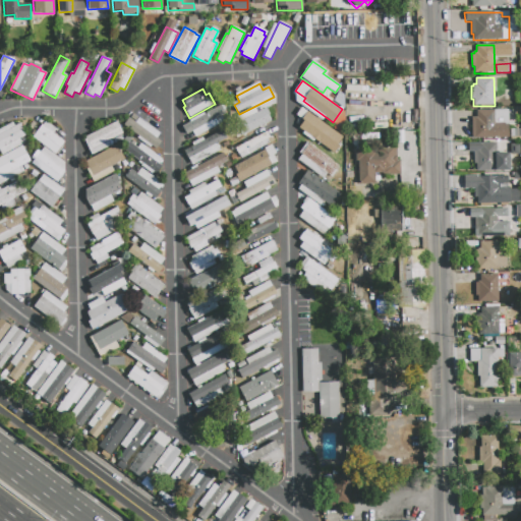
[(183,125),(222,106),(226,114),(216,119),(219,125),(190,139),(183,125)]
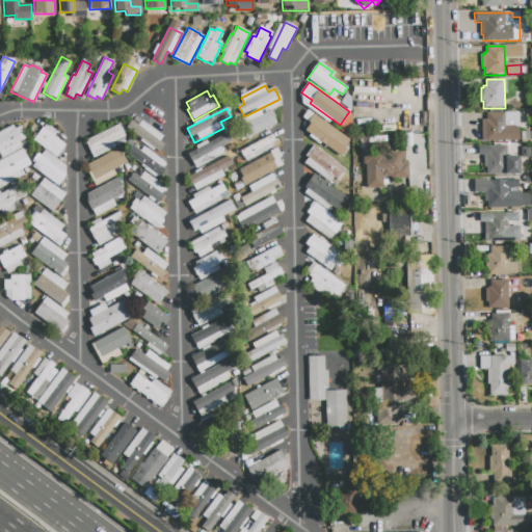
[(274,121),(268,124),(270,128),(246,140),(240,129),(250,124),(247,118),(268,108),(274,121)]
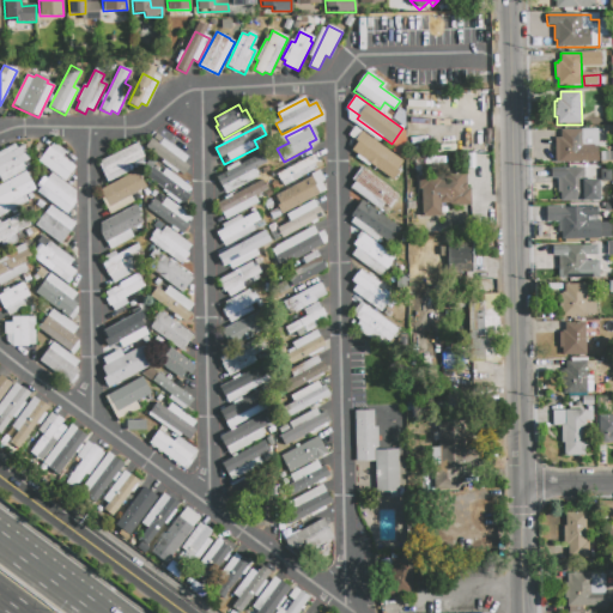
[(349,135),(354,127),(405,163),(392,180),(351,150),(357,141),(349,135)]
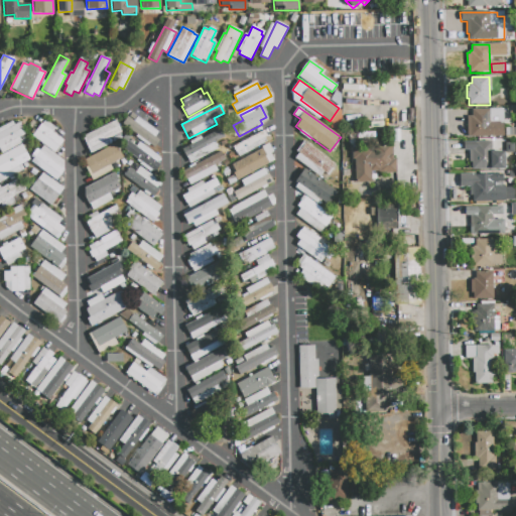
[(468,137),(467,116),(472,116),(472,109),(503,109),(504,137),(468,137)]
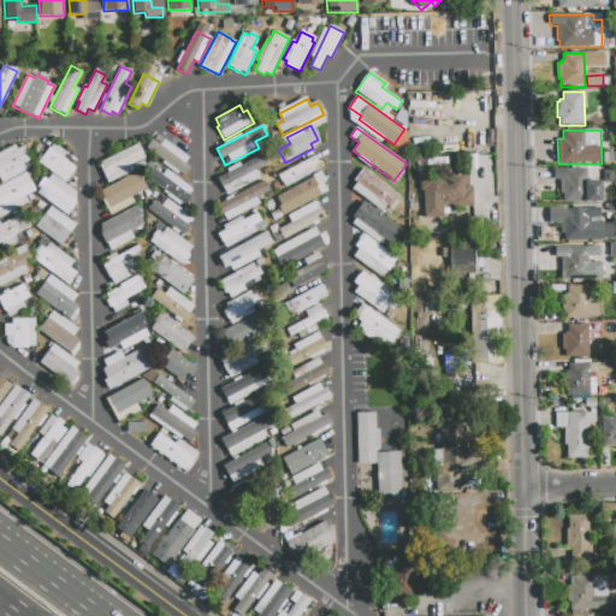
[(179,172),(177,175),(163,164),(164,161),(146,148),(153,140),(154,141),(158,135),(189,158),(185,164),(190,167),(184,176),(179,172)]
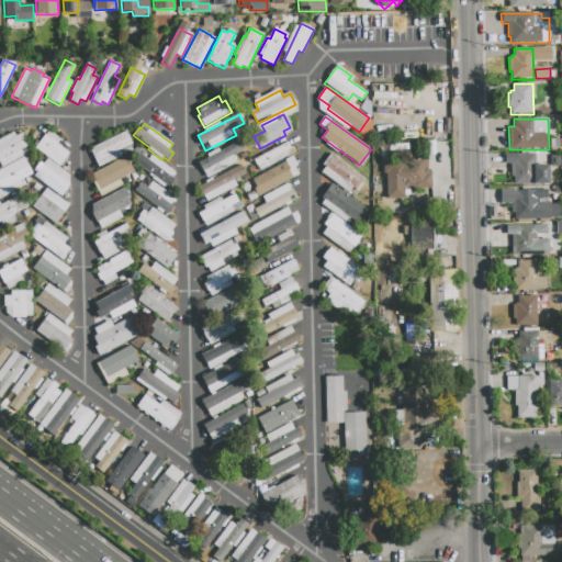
[(49,131),(62,139),(57,144),(69,154),(59,166),(35,148),(49,131)]
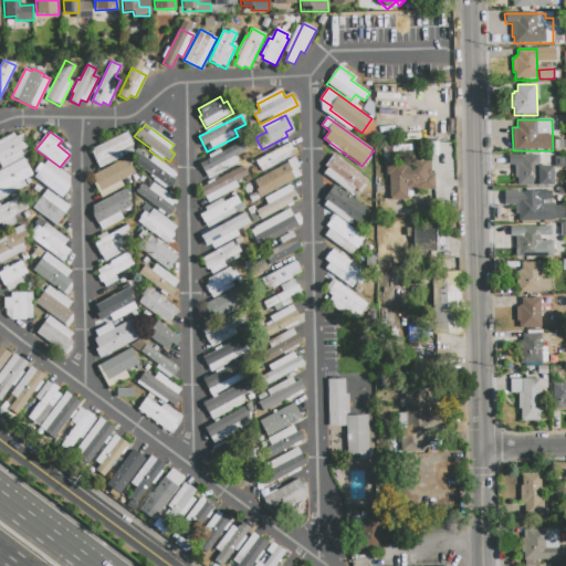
[(0,166),(0,139),(14,133),(17,137),(23,134),(30,146),(21,150),(24,156),(1,168),(0,166)]
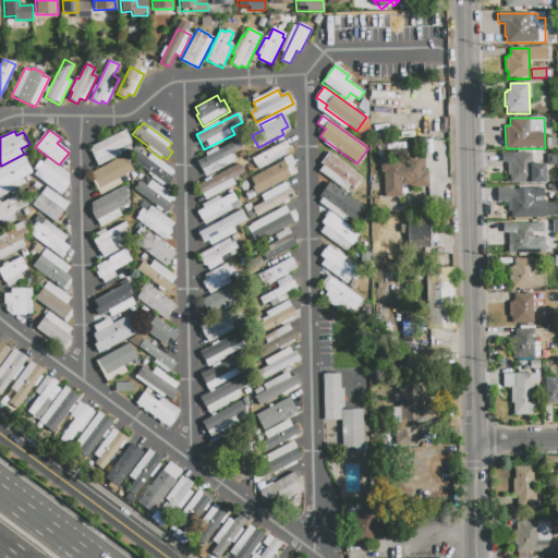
[(97,166),(89,148),(125,131),(131,143),(116,150),(119,156),(97,166)]
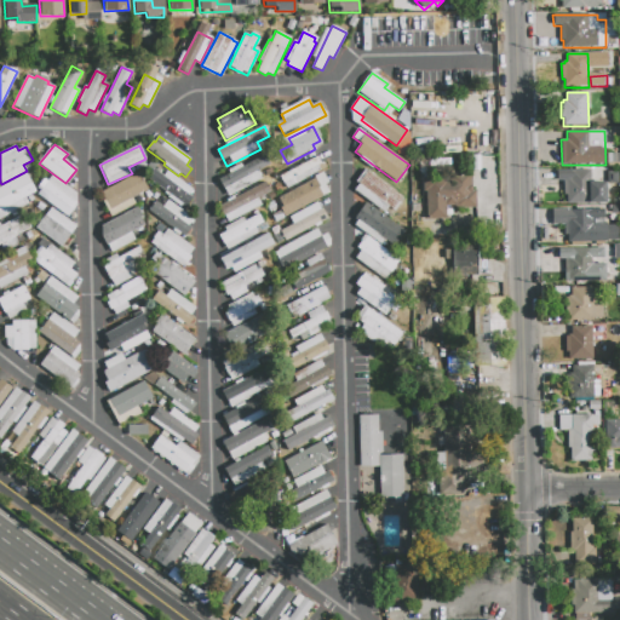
[(608,154),(619,154),(619,165),(608,165),(608,154)]
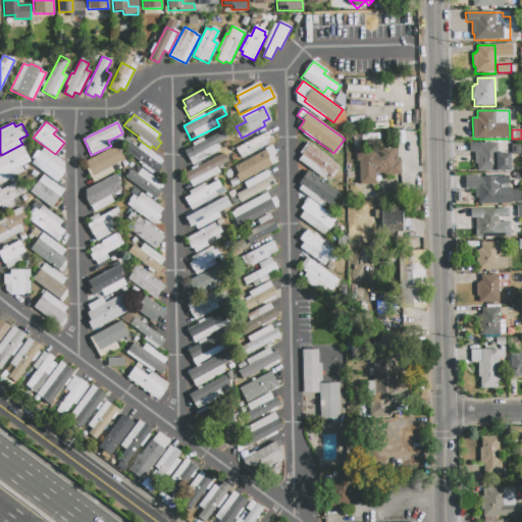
[(216,144),(220,150),(192,165),(185,151),(223,131),(227,138),(216,144)]
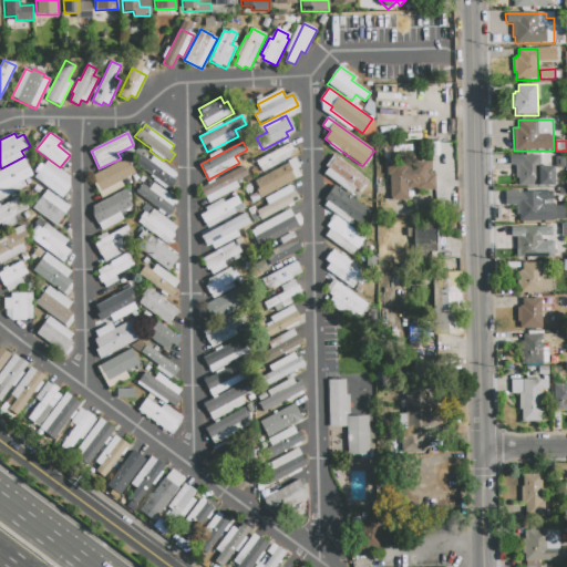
[(291,143),(295,151),(294,151),(296,155),(264,172),(261,167),(259,168),(256,161),(291,143)]
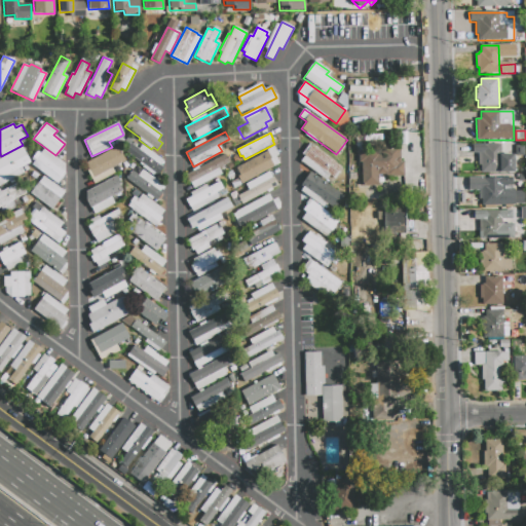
[(127,140),(130,136),(138,142),(135,146),(127,140)]
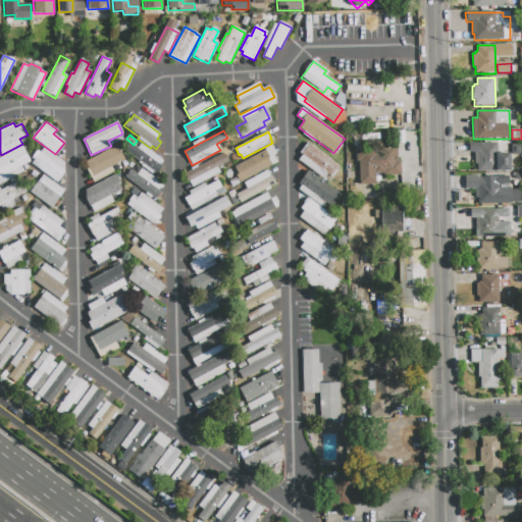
[(159,164),(162,166),(156,174),(154,172),(152,174),(141,165),(143,164),(124,150),(129,143),(138,149),(142,144),(163,159),(159,164)]
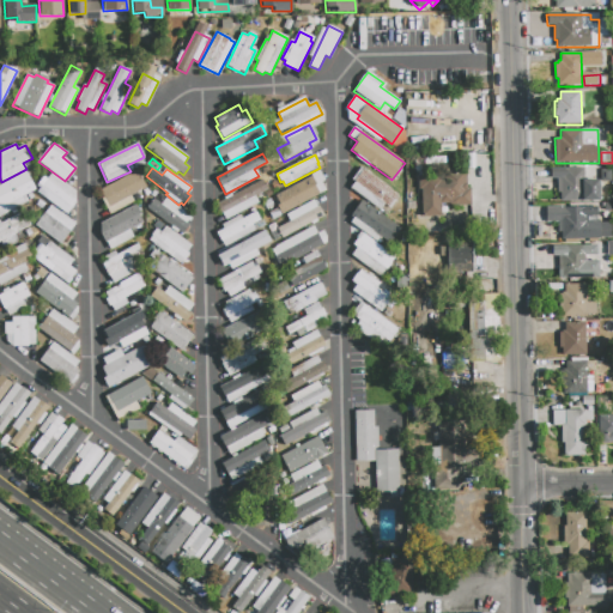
[(600,200),(560,201),(560,193),(557,193),(557,180),(551,180),(551,168),(584,168),(584,180),(599,180),(600,200)]
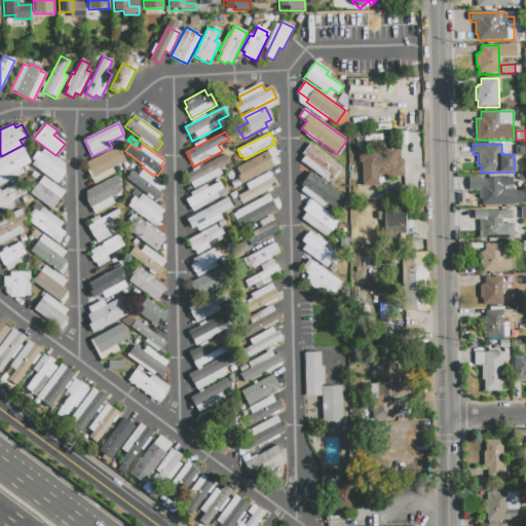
[(525,145),(525,155),(516,155),(516,145),(525,145)]
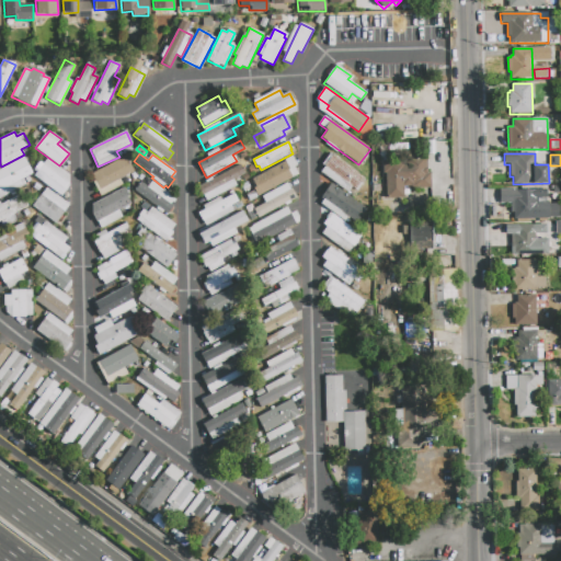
[(101,196),(89,175),(125,156),(134,172),(119,179),(123,184),(101,196)]
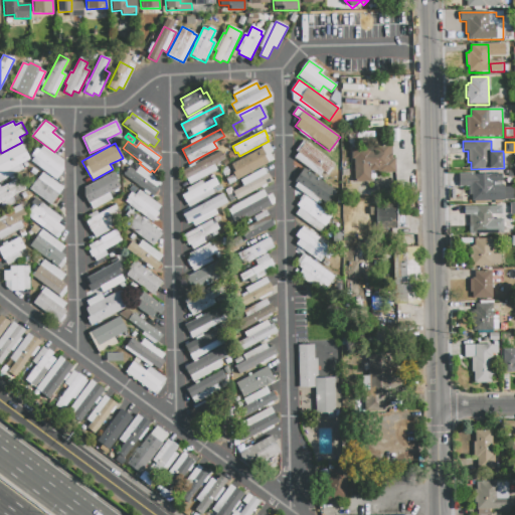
[(236,180),(228,165),(262,149),(261,147),(269,143),(273,152),(271,153),(275,161),(236,180)]
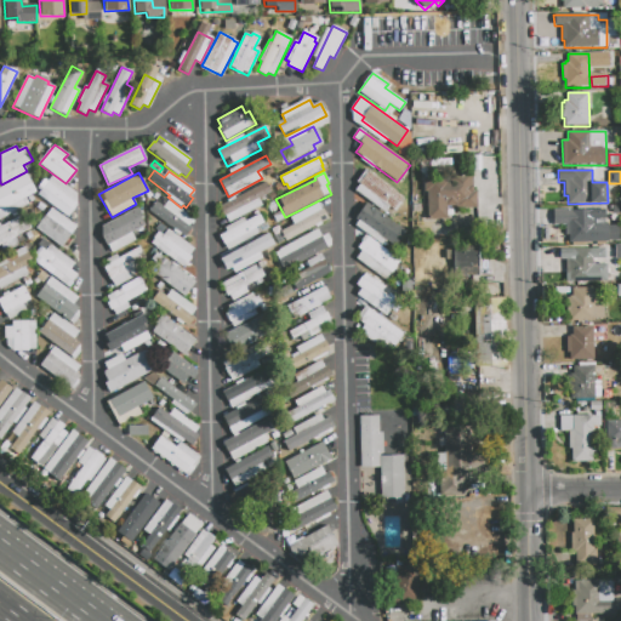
[(389,206),(385,212),(355,191),(359,184),(368,172),(405,199),(397,211),(389,206)]
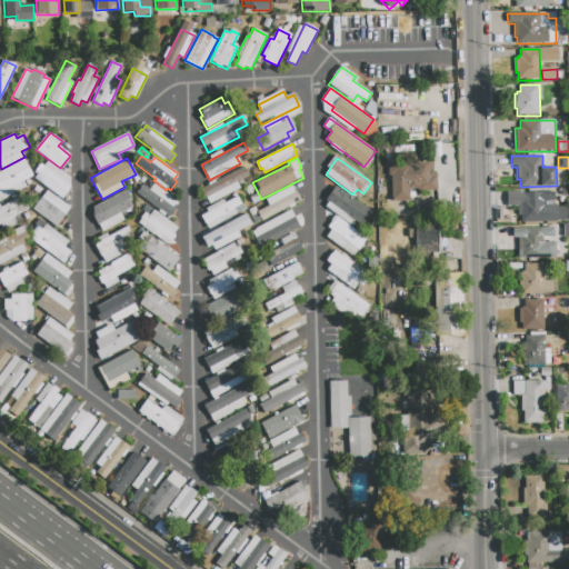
[(0,171),(25,159),(33,177),(17,186),(19,191),(0,200),(0,171)]
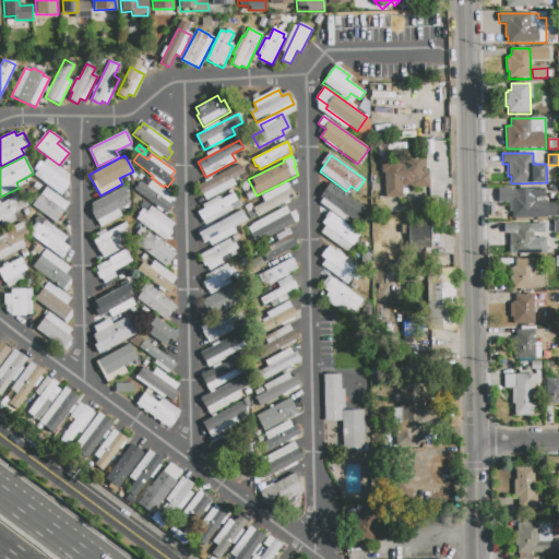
[(61,194),(34,175),(47,157),(69,174),(69,185),(61,194)]
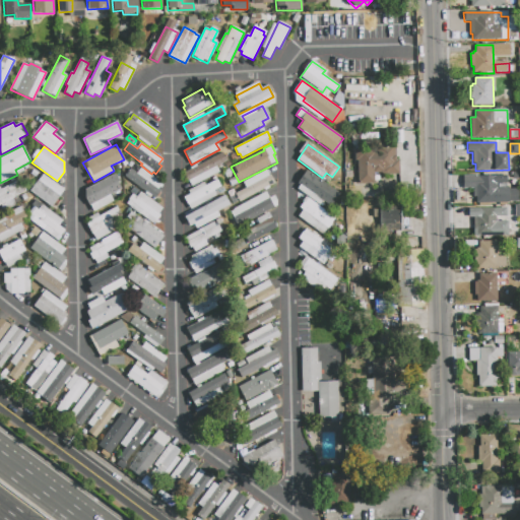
[(395,147),(396,159),(399,159),(399,169),(384,169),(384,172),(374,173),(375,182),(359,183),(358,160),(355,160),(354,149),(395,147)]
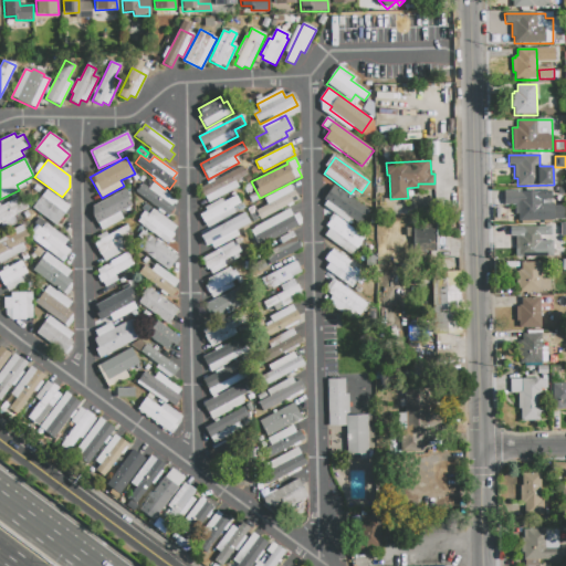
[(200,188),(241,167),(245,176),(236,181),(239,187),(208,202),(200,188)]
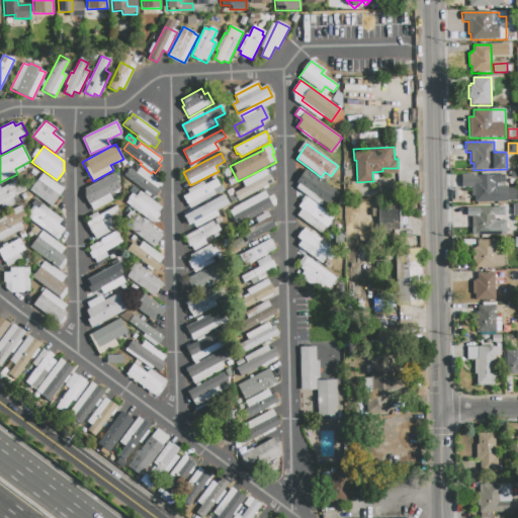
[(124,176),(131,169),(136,173),(141,167),(162,183),(158,188),(160,190),(154,197),(124,176)]
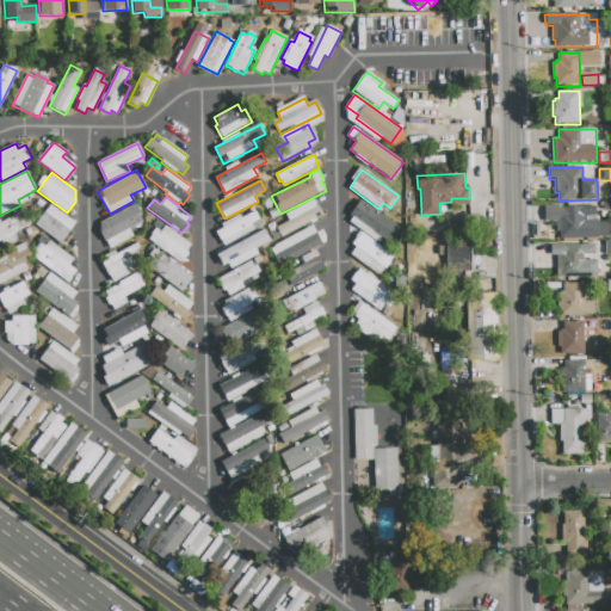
[(263,202),(270,198),(273,205),(266,209),(263,202)]
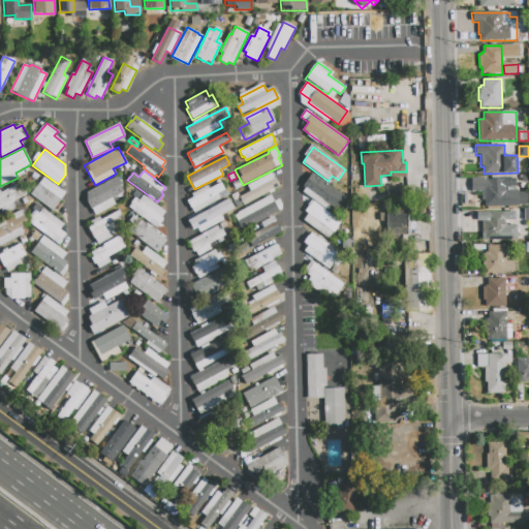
[(306,187),(303,186),(312,174),(341,194),(332,207),(330,205),(327,209),(303,191),(306,187)]
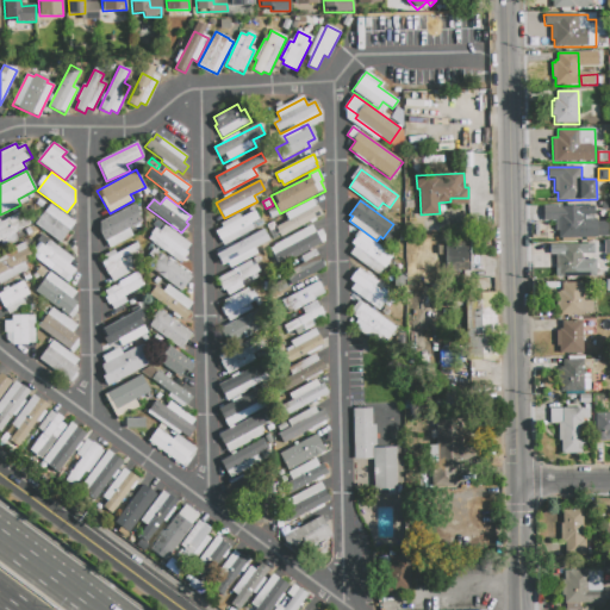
[(98,225),(136,204),(144,221),(129,229),(134,237),(110,249),(98,225)]
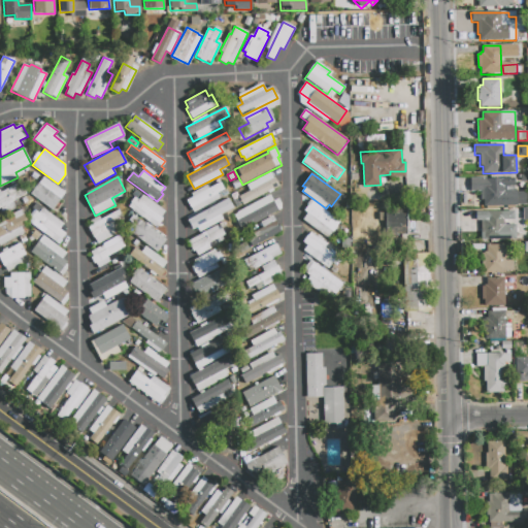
[(53,209),(30,193),(38,183),(39,184),(44,177),(65,193),(53,209)]
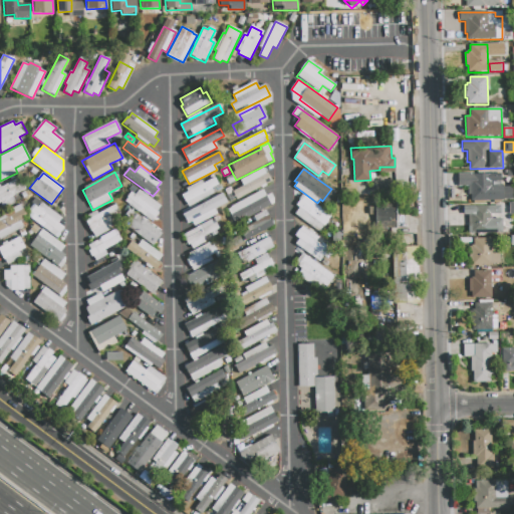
[(267,173),(272,183),(237,200),(232,191),(267,173)]
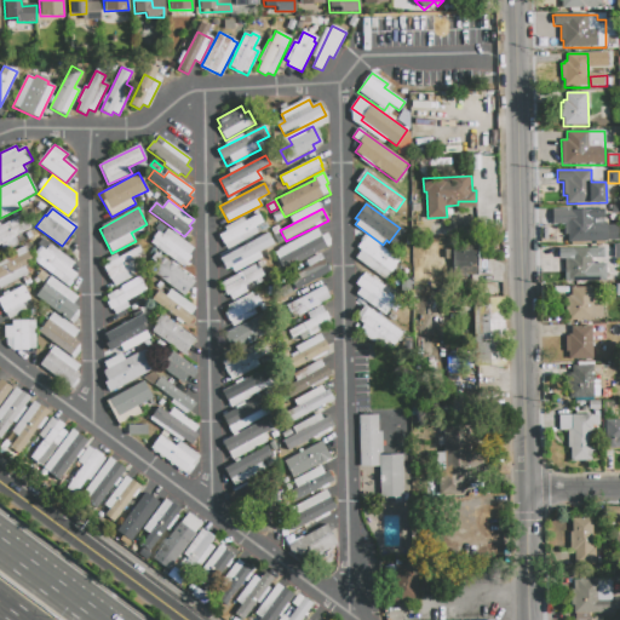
[(608,241),(568,242),(568,235),(564,235),(564,224),(554,224),(552,210),(578,208),(578,210),(591,210),(591,225),(607,224),(608,241)]
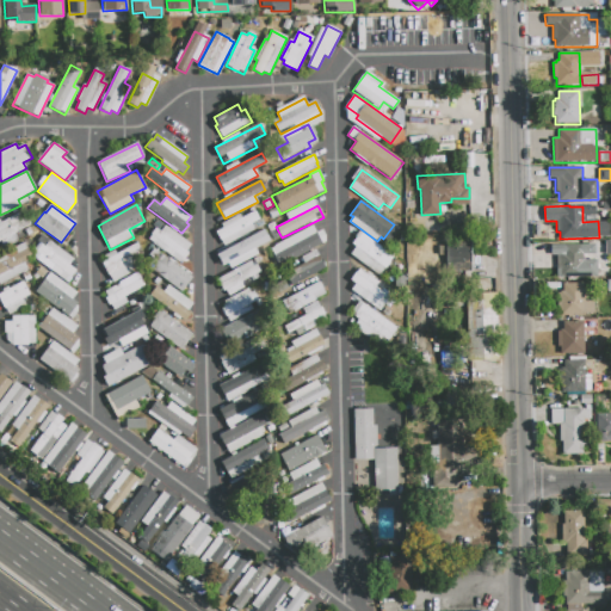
[(272,220),(269,213),(276,208),(281,215),(272,220)]
